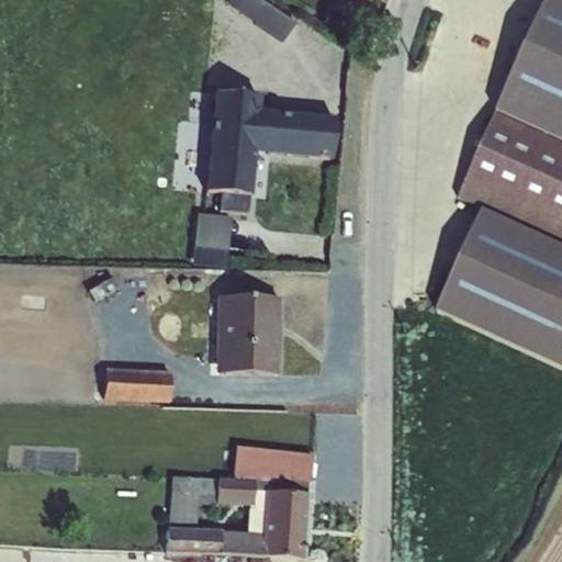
[(228,0),(226,6),(284,40),(298,17),(268,0),(228,0)]
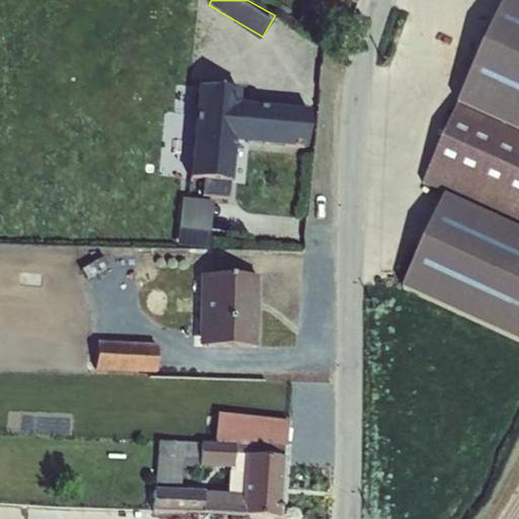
[(310,0),(356,12),(359,0),(310,0)]
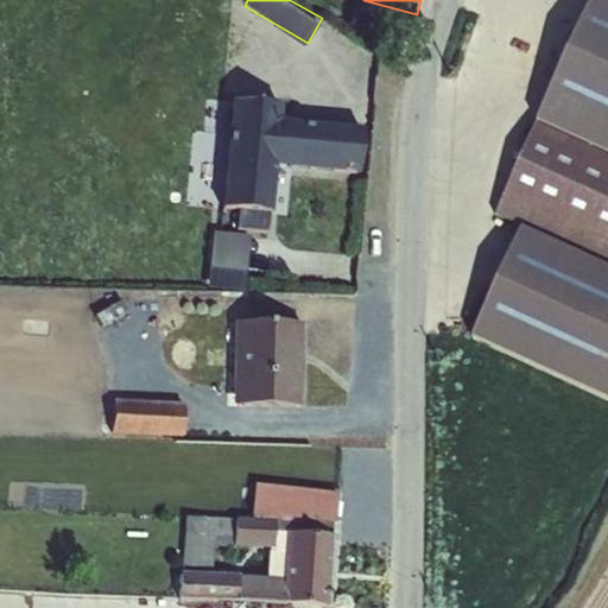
[(363,124),(282,119),(283,99),(228,96),(222,204),(239,204),(238,228),(270,230),(273,166),(361,171),(363,124)]
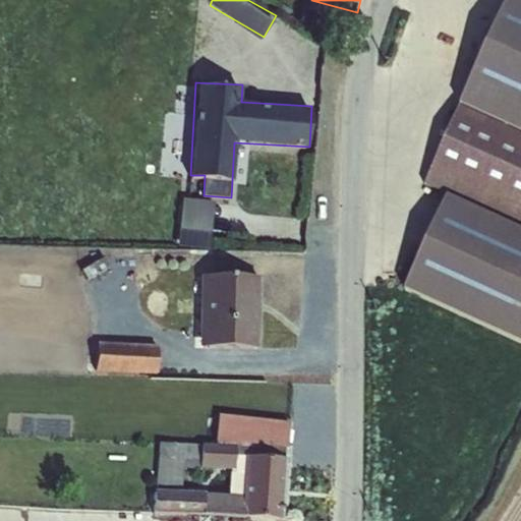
[(179,245),(212,246),(214,196),(181,195),(179,245)]
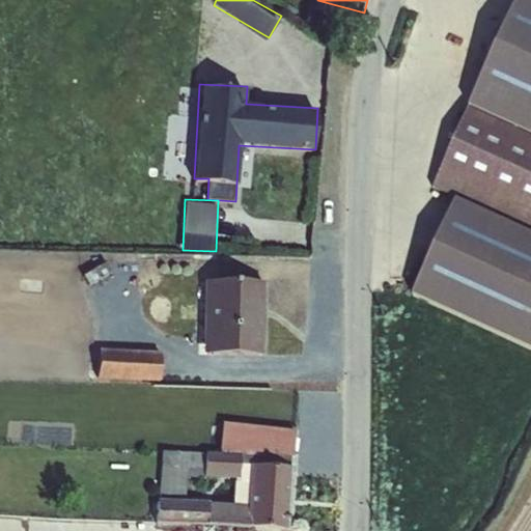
[(266,278),(203,278),(202,352),(266,353),(266,278)]
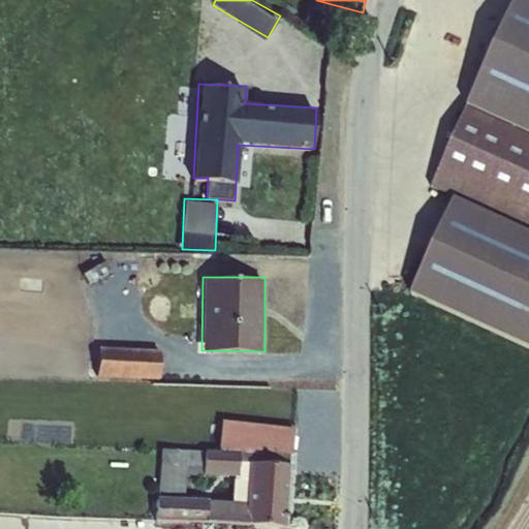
[(98,375),(160,377),(161,347),(99,345),(98,375)]
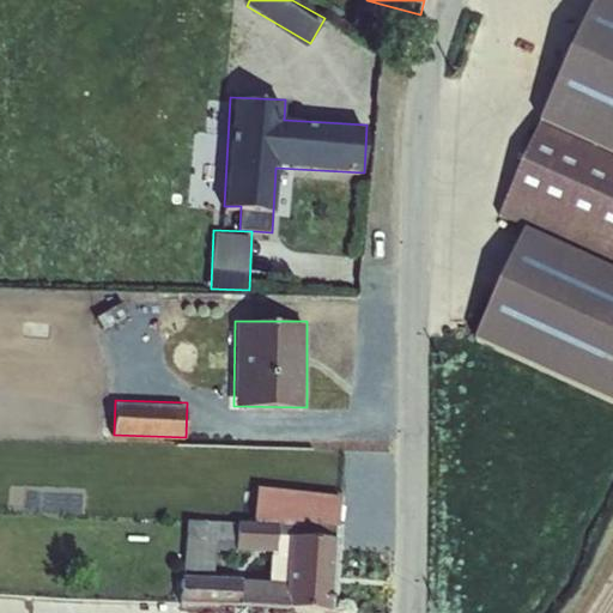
[(183,601),(333,607),(335,535),(277,533),(277,520),(341,522),(343,490),(256,486),(255,520),(187,516),(183,601)]
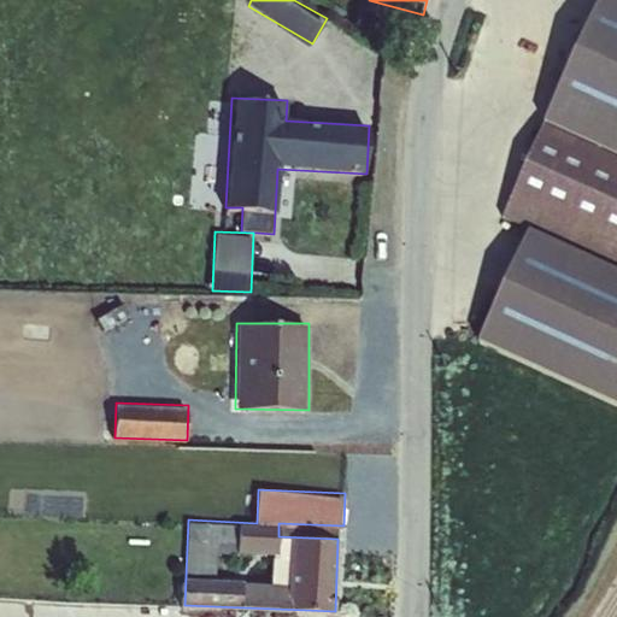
[(281,524),(281,534),(338,538),(338,528),(281,524)]
